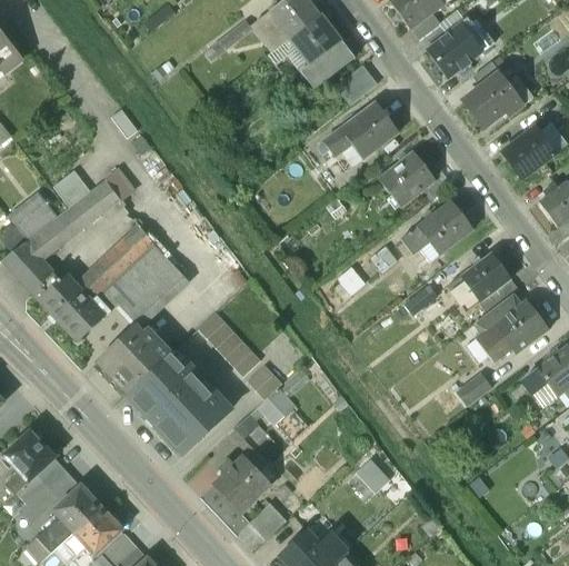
[(283,0),(270,11),(290,37),(319,15),(307,0),(283,0)]
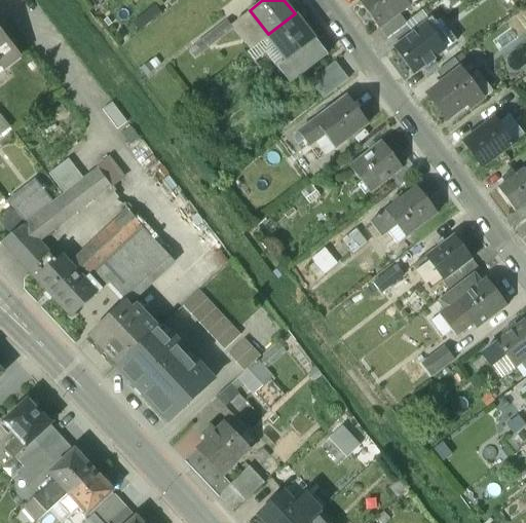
[(360,0),(379,26),(399,11),(410,3),(407,0),(360,0)]
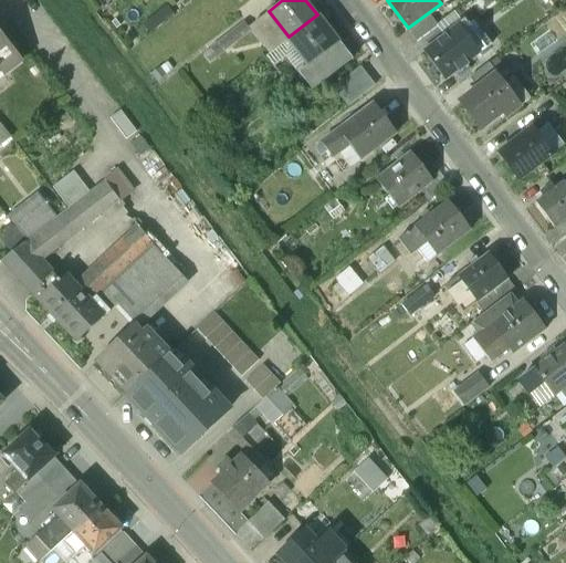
[(289,37),(269,11),(250,25),(251,29),(270,51),(278,45),(289,37)]
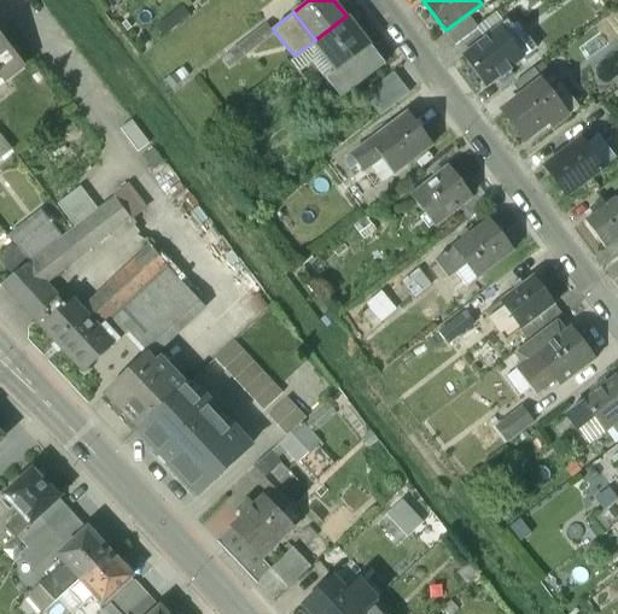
[(468,13),(445,30),(454,42),(477,24),(468,13)]
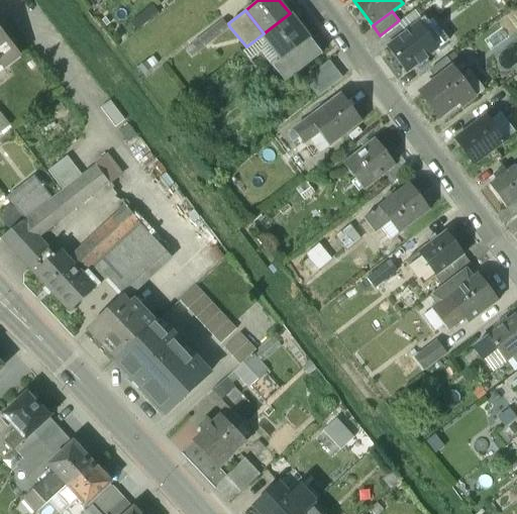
[(308,36),(290,13),(264,33),(282,58),(272,65),(285,81),(321,52),(309,35),(308,36)]
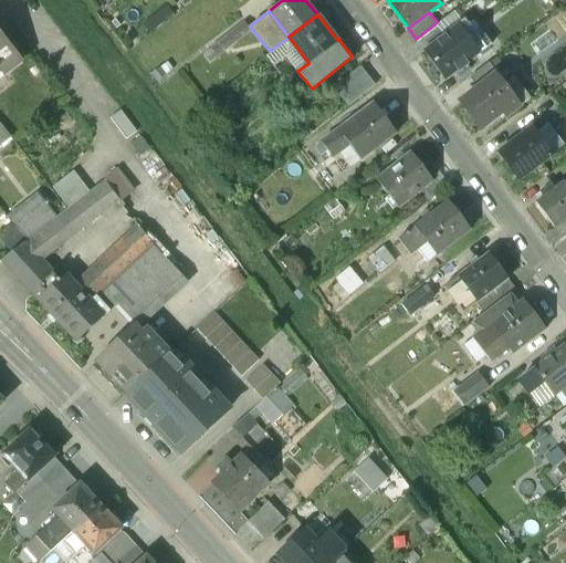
[(444,32),(423,48),(444,76),(457,68),(465,61),(484,45),(473,31),(463,18),(444,32)]
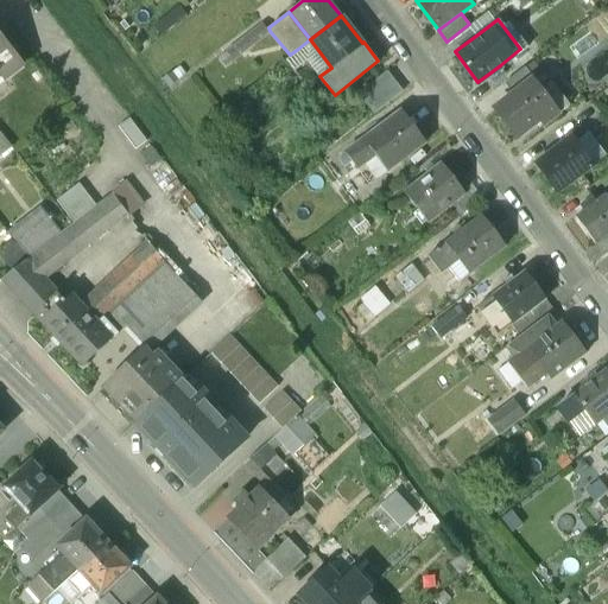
[(263,20),(242,36),(251,45),(270,31),(268,27),(263,20)]
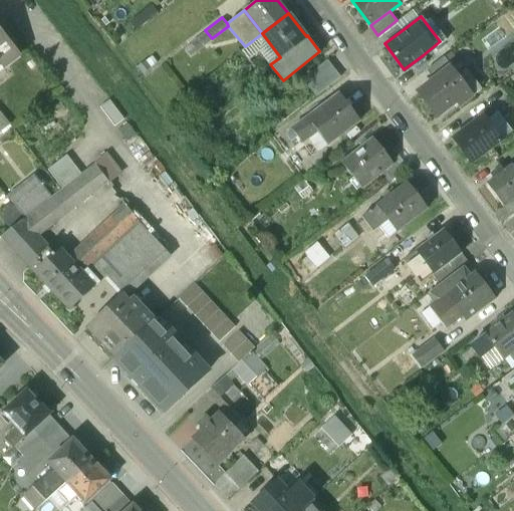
[(397,20),(377,35),(384,43),(404,29),(397,20)]
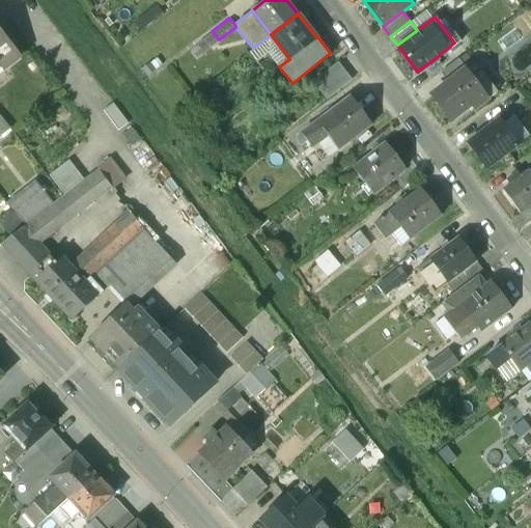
[(460,38),(450,25),(444,29),(454,43),(460,38)]
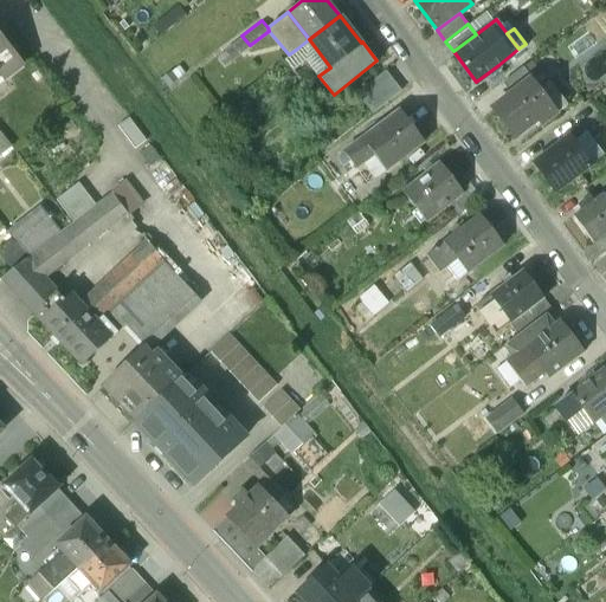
[(21,64),(0,36),(0,72),(4,78),(21,64)]
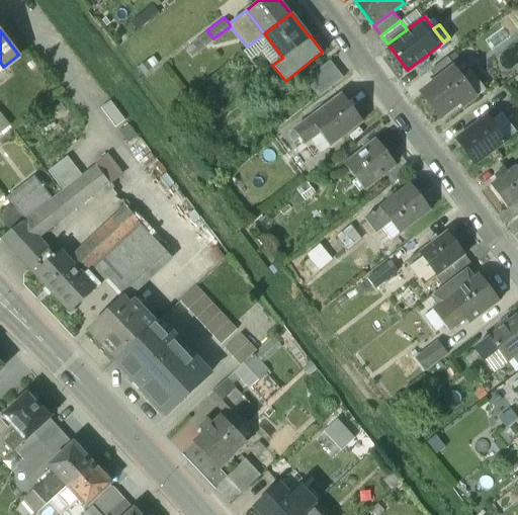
[(269,61),(254,41),(247,47),(243,50),(258,69),(269,61)]
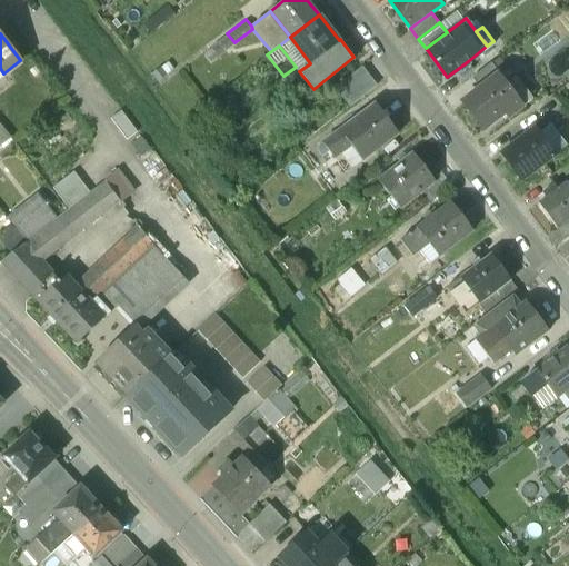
[(491,61),(471,76),(481,89),(501,73),(491,61)]
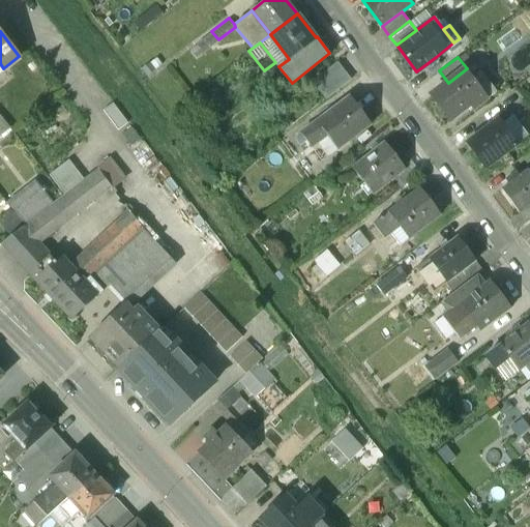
[(336,61),(313,80),(327,96),(350,79),(336,61)]
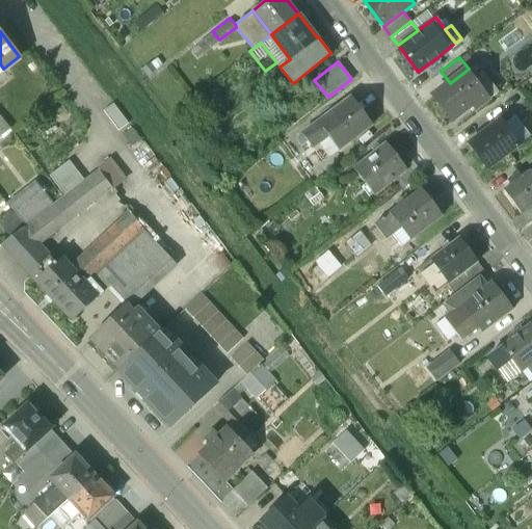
[(478,61),(469,69),(488,95),(498,87),(478,61)]
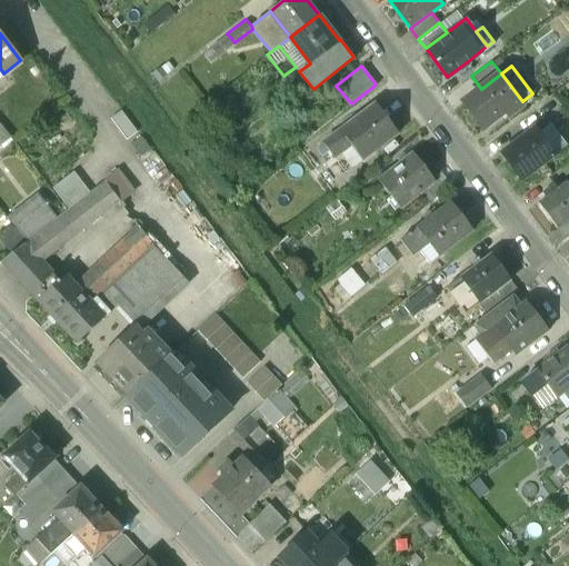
[(481,89),(465,101),(482,126),(503,109),(506,113),(522,101),(501,73),(481,89)]
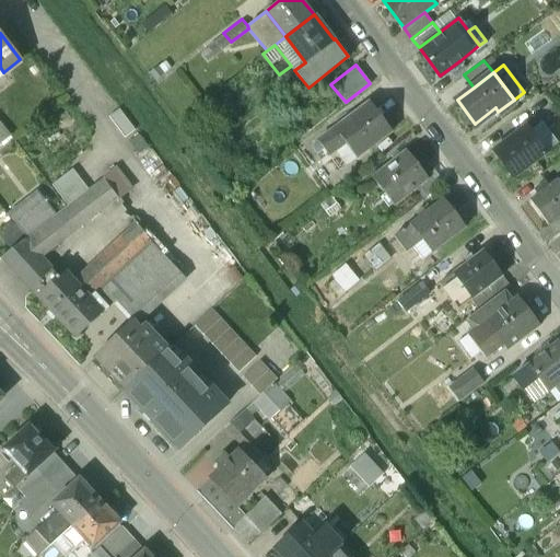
[(391,129),(369,101),(318,138),(327,151),(343,139),(356,155),(391,129)]
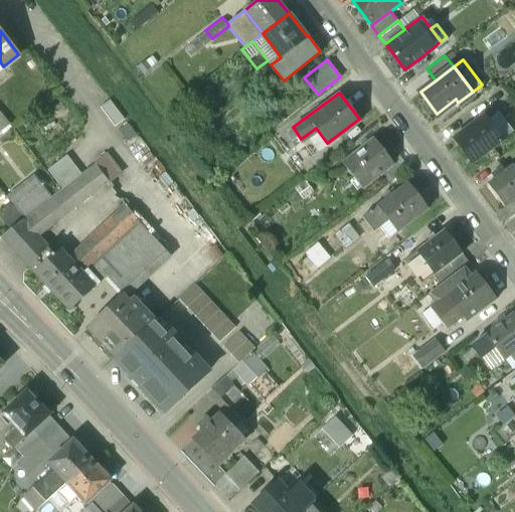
[(0,109),(0,130),(10,123),(0,109)]
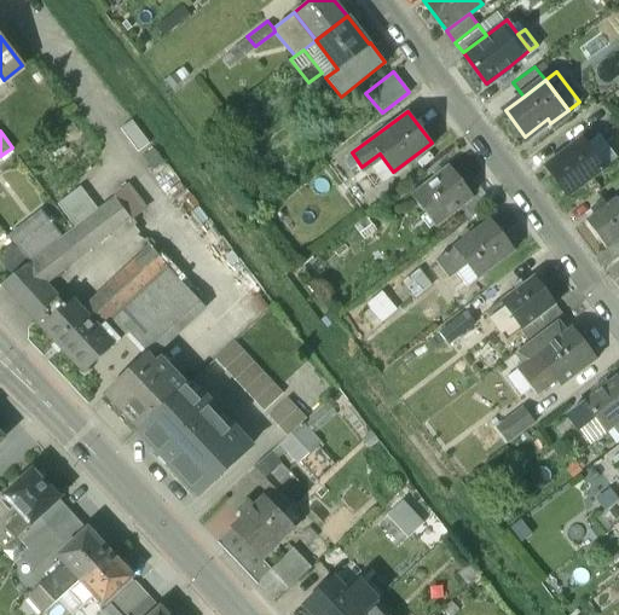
[(600,138),(589,146),(600,162),(612,154),(600,138)]
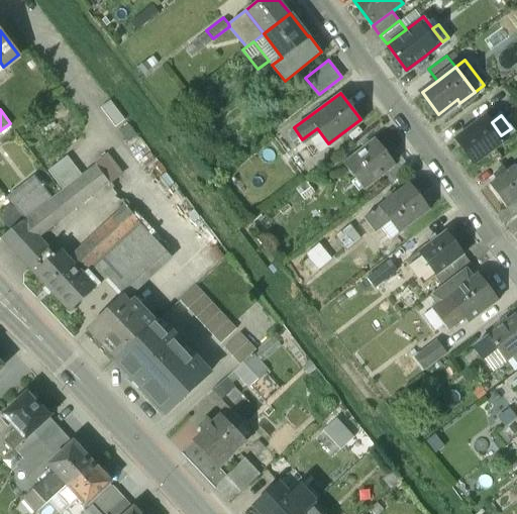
[(487,116),(456,138),(473,161),(503,138),(501,135),(492,122),(487,116)]
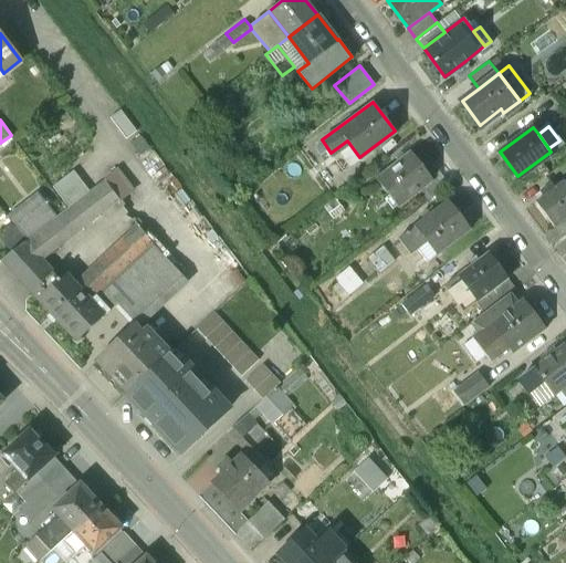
[(344,169),(359,157),(347,141),(331,153),(344,169)]
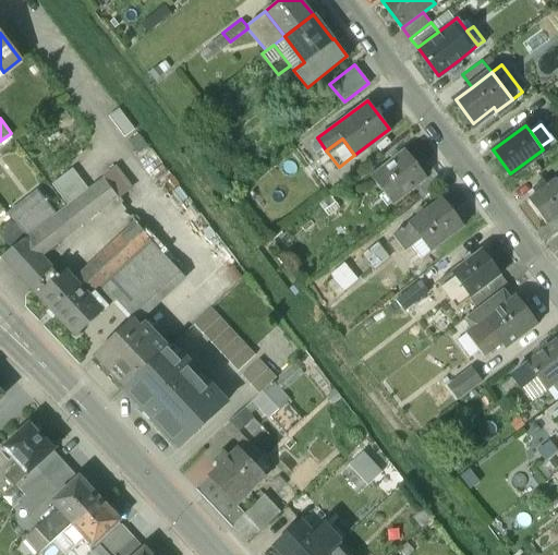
[(425,176),(404,148),(371,175),(392,202),(416,182),(425,176)]
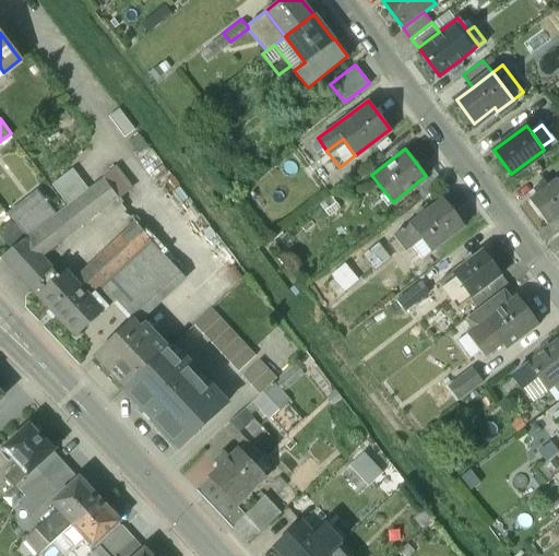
[(426,176),(417,182),(426,194),(445,179),(437,168),(426,176)]
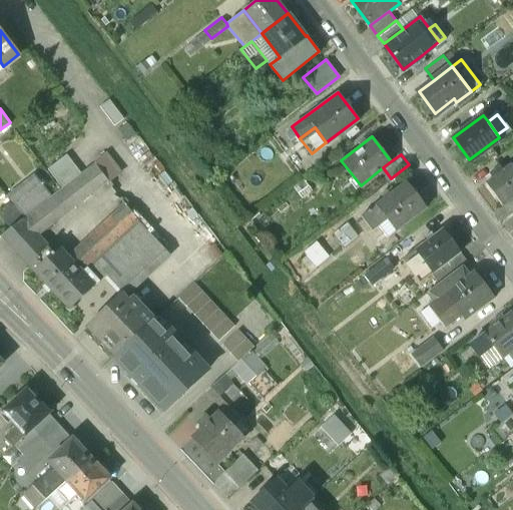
[(25,215),(23,216),(36,233),(50,222),(48,220),(105,176),(94,161),(52,194),(25,215)]
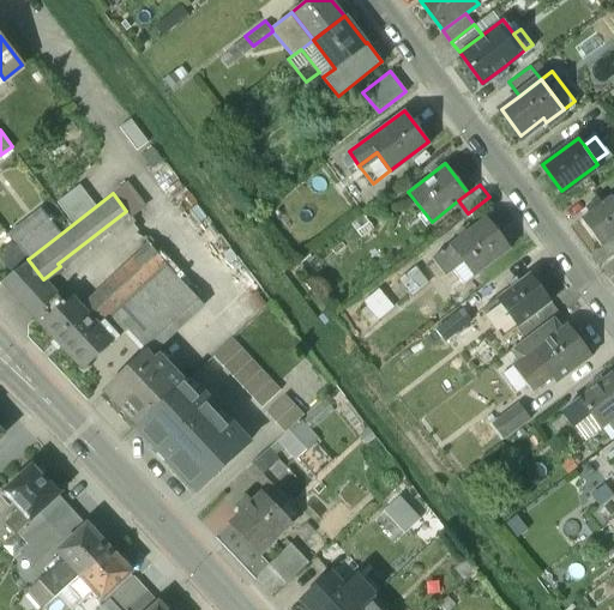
[(613,198),(611,193),(581,216),(600,241),(613,230),(613,198)]
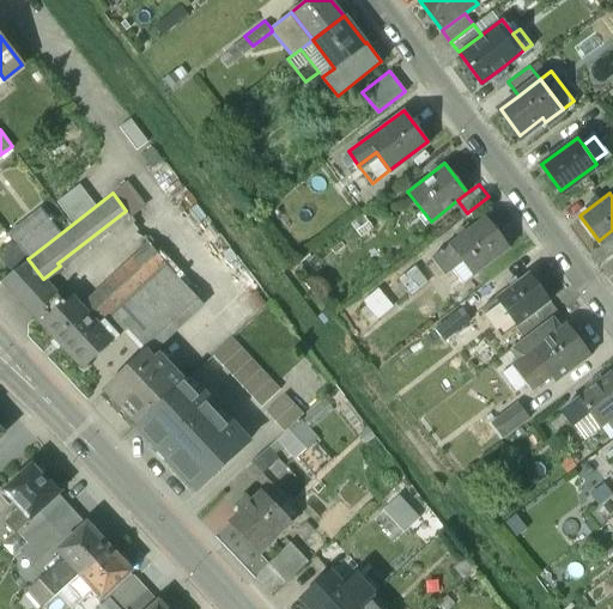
[(486,214),(432,256),(445,273),(463,260),(473,273),(509,245),(486,214)]
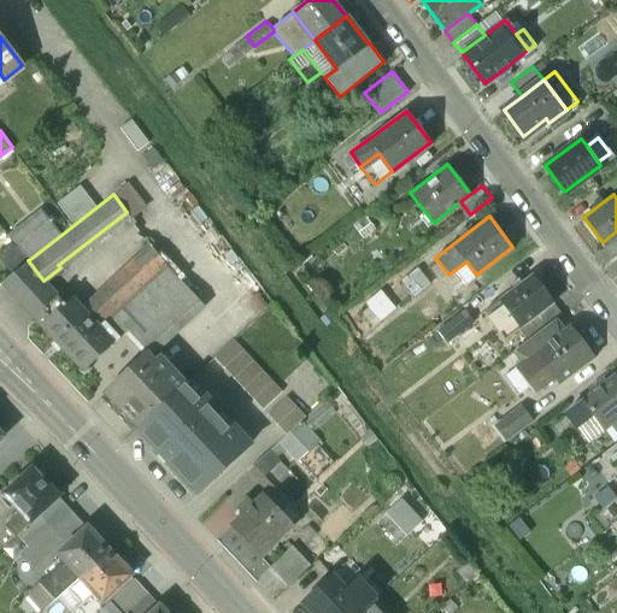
[(50,217),(29,233),(22,223),(10,233),(30,259),(63,234),(50,217)]
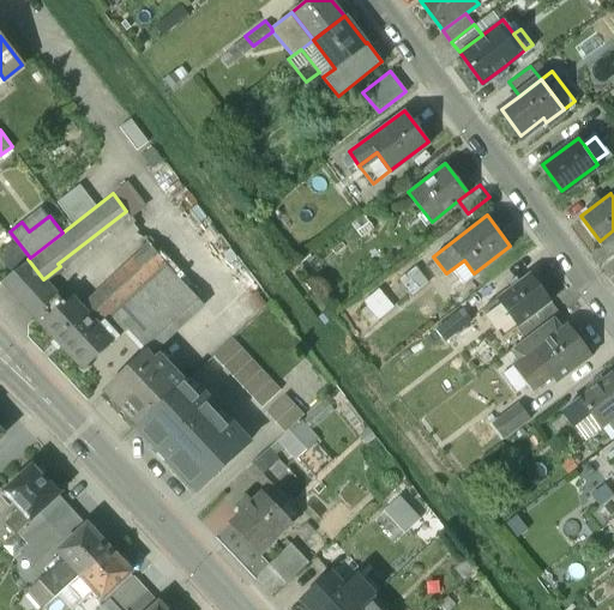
[(152,245),(85,309),(98,324),(104,318),(109,314),(115,308),(166,261),(152,245)]
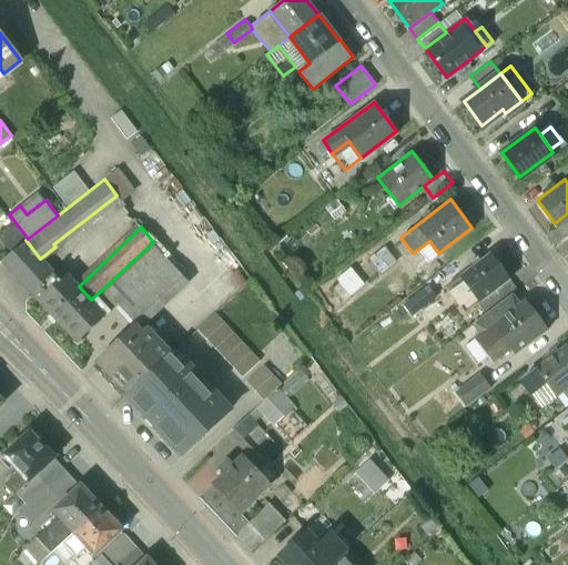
[(26,240),(2,259),(40,299),(59,281),(40,259),(26,240)]
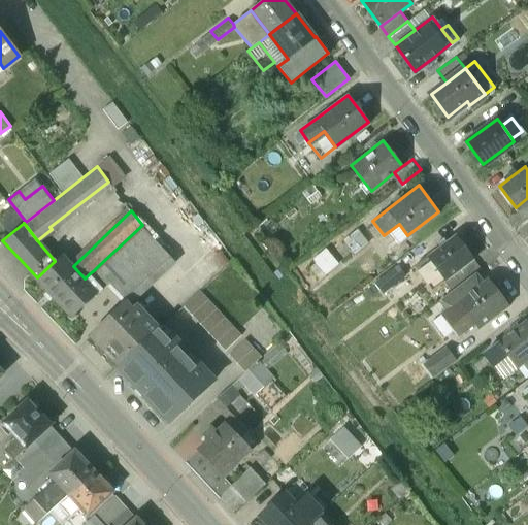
[(142,225),(99,265),(106,273),(127,295),(125,297),(126,299),(129,296),(129,295),(170,256),(142,225)]
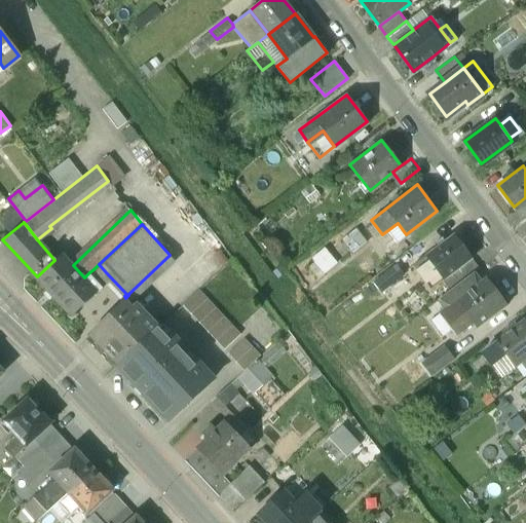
[(455,233),(426,254),(444,277),(472,256),(455,233)]
